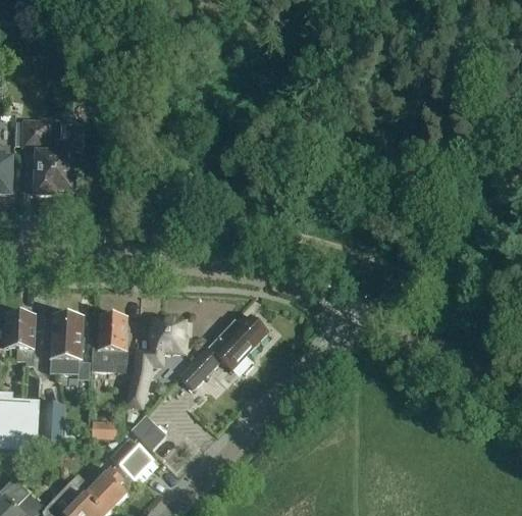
[(24,117),(23,144),(47,144),(48,118),(24,117)]
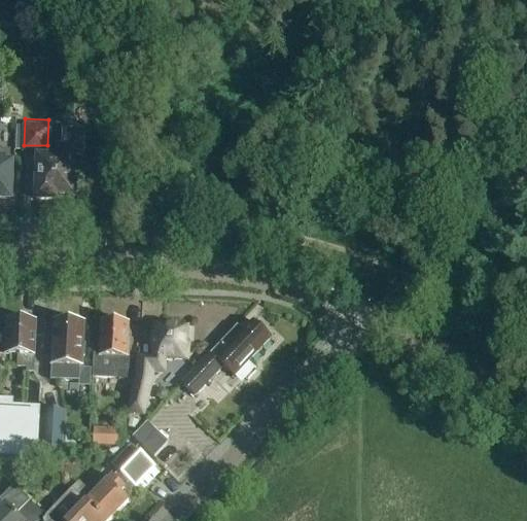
[(82,151),(83,127),(63,126),(62,140),(57,140),(56,154),(38,153),(36,196),(56,197),(56,190),(75,192),(76,172),(72,172),(72,154),(69,154),(69,150),(82,151)]
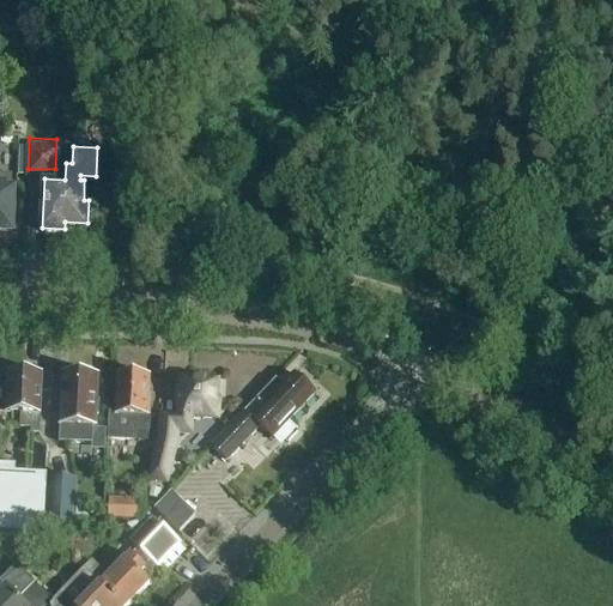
[(0,226),(12,228),(12,207),(14,207),(16,186),(11,186),(12,171),(0,170),(0,226)]
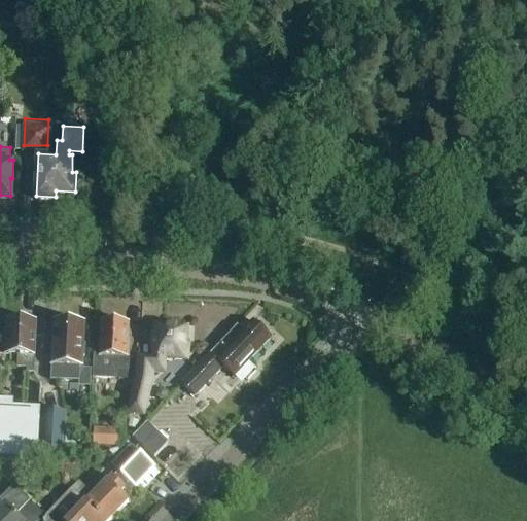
[(28,365),(28,369),(34,369),(35,338),(34,338),(35,318),(23,317),(20,314),(13,314),(11,317),(7,317),(6,351),(19,351),(18,365),(28,365)]
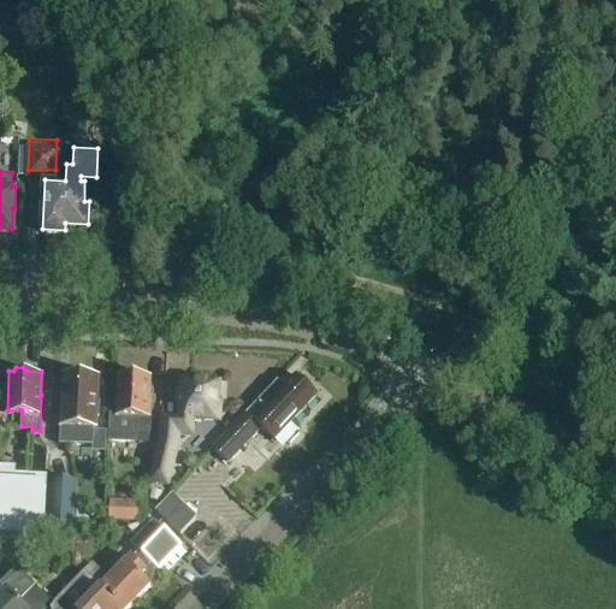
[(60,439),(93,442),(94,424),(96,425),(96,411),(100,411),(100,398),(98,398),(99,373),(94,373),(95,370),(82,368),(81,372),(64,371),(63,394),(60,394),(59,424),(60,424),(60,439)]
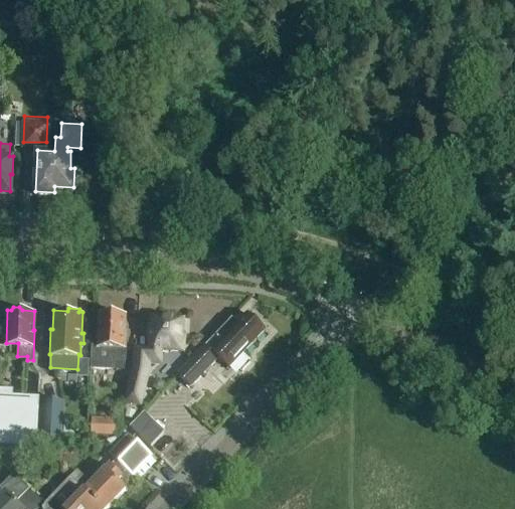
[(92,365),(115,366),(115,357),(126,358),(127,330),(125,330),(125,314),(115,313),(113,310),(106,310),(104,312),(100,312),(99,343),(93,343),(92,365)]
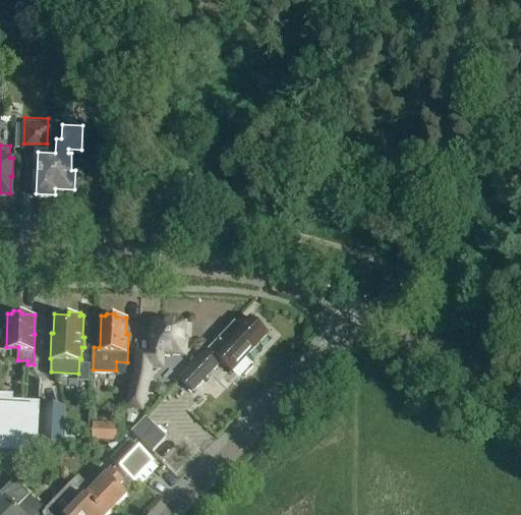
[(245,354),(269,331),(250,313),(241,325),(235,319),(209,346),(208,346),(179,377),(193,389),(221,359),(224,363),(231,369),(245,354)]
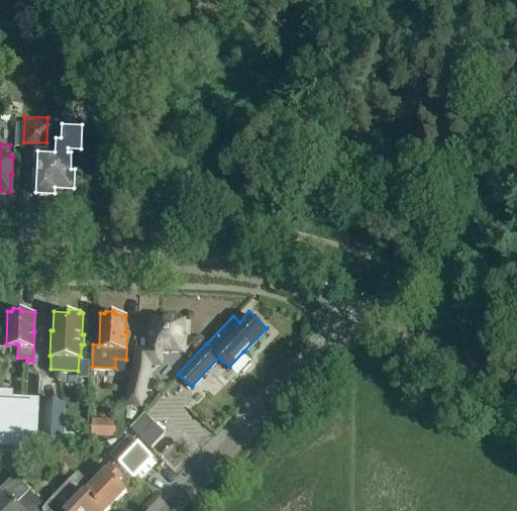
[(148,360),(151,361),(162,361),(163,347),(185,349),(187,332),(184,331),(185,317),(178,316),(175,313),(164,312),(161,315),(152,314),(148,360)]
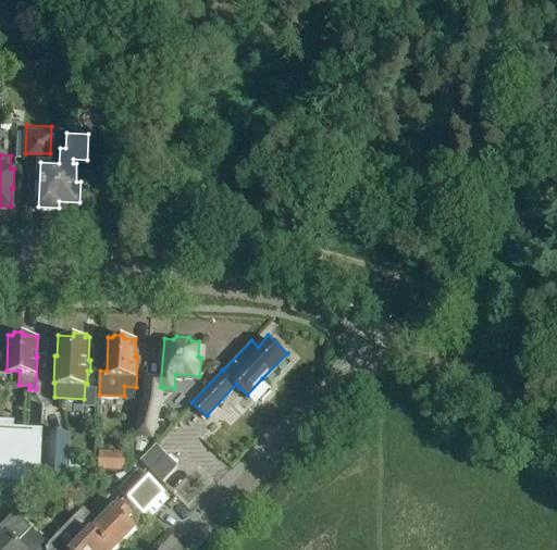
[(134,432),(153,437),(162,399),(144,395),(134,432)]
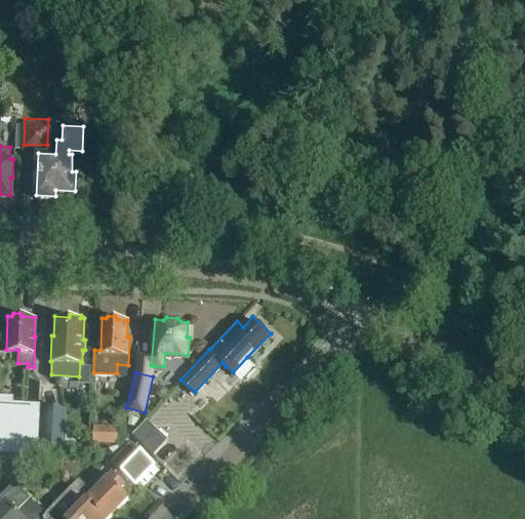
[(162,384),(156,386),(155,392),(160,396),(165,394),(167,388),(162,384)]
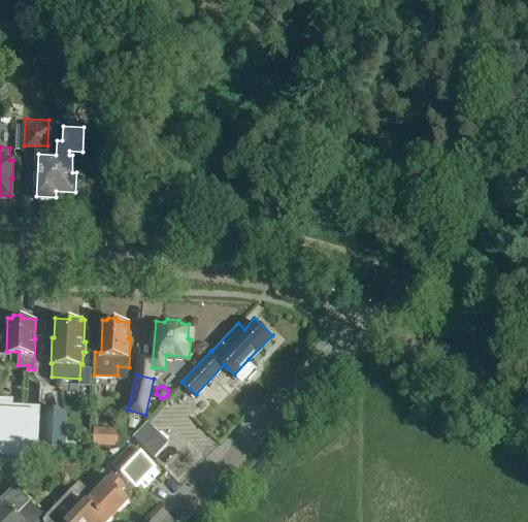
[(12,402),(13,396),(0,395),(0,462),(36,459),(39,404),(12,402)]
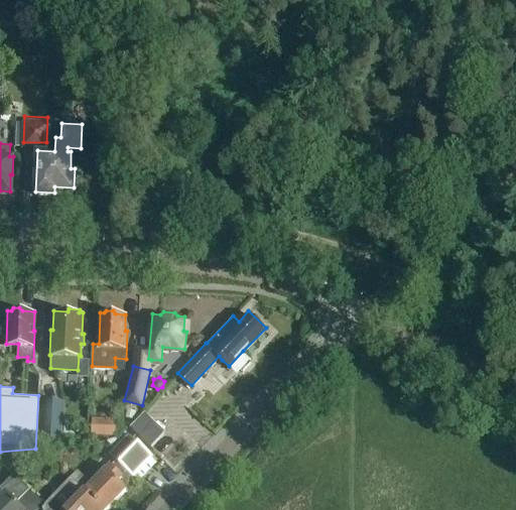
[(42,398),(40,438),(61,440),(63,399),(42,398)]
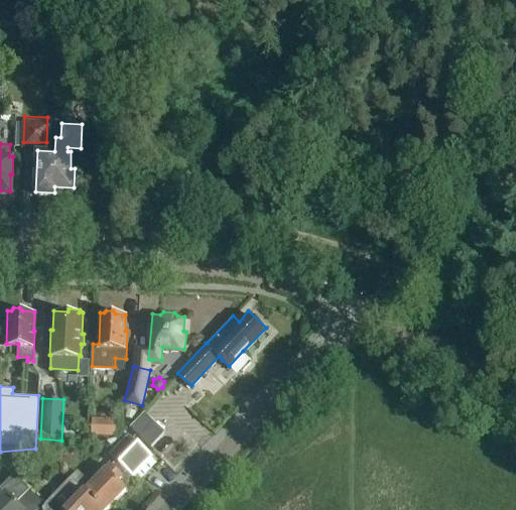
[(127,407),(125,415),(134,417),(136,409),(127,407)]
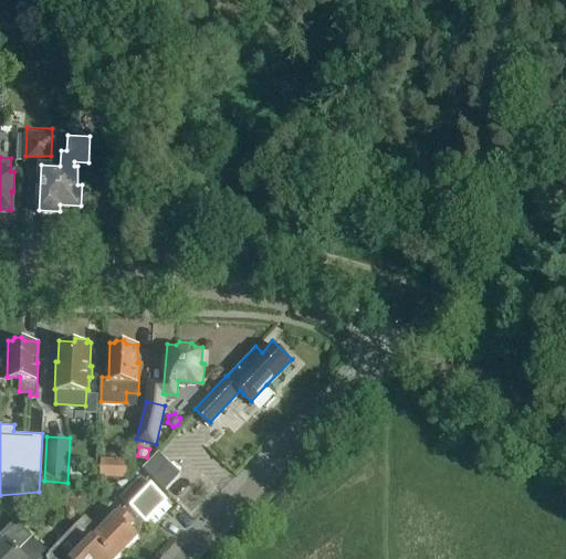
[(157,480),(170,465),(156,451),(143,466),(157,480)]
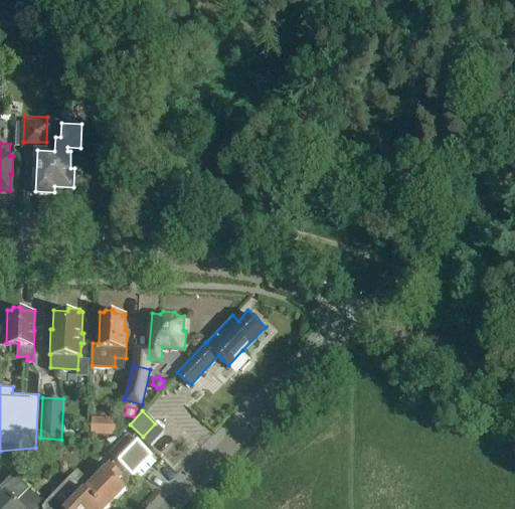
[(91,432),(114,433),(115,415),(91,414),(91,432)]
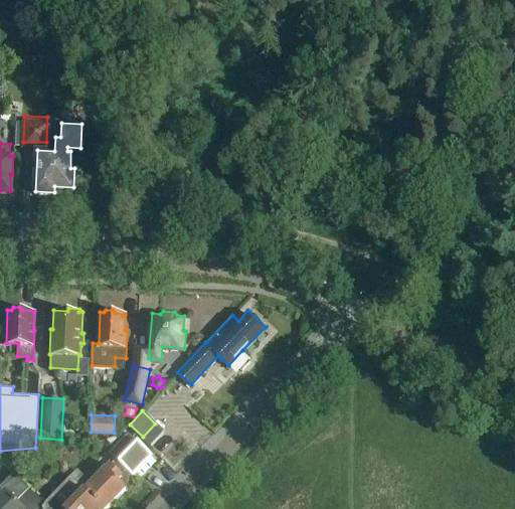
[(132,474),(151,454),(127,431),(108,451),(116,458),(110,463),(106,468),(105,467),(92,481),(77,467),(69,475),(75,481),(75,480),(106,508),(126,488),(117,480),(122,475),(127,469),(132,474)]
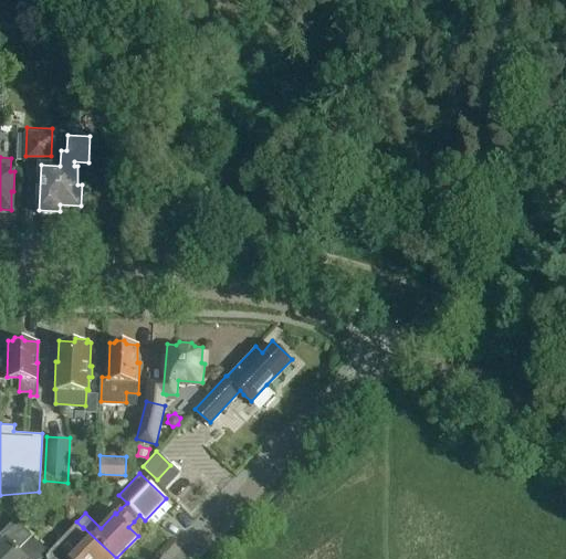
[(0,558),(25,558),(17,550),(32,534),(14,517),(0,531),(0,535),(4,539),(0,542),(0,558)]
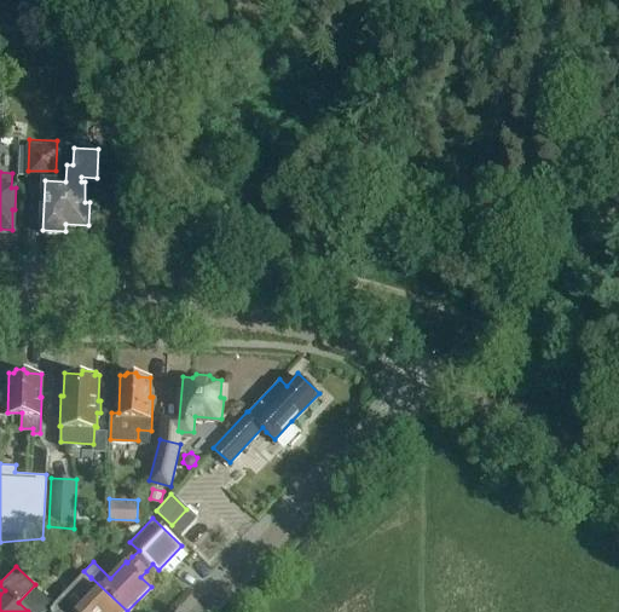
[(91,577),(91,578),(80,589),(90,599),(76,611),(61,596),(51,607),(51,611),(126,611),(127,611),(91,577)]
